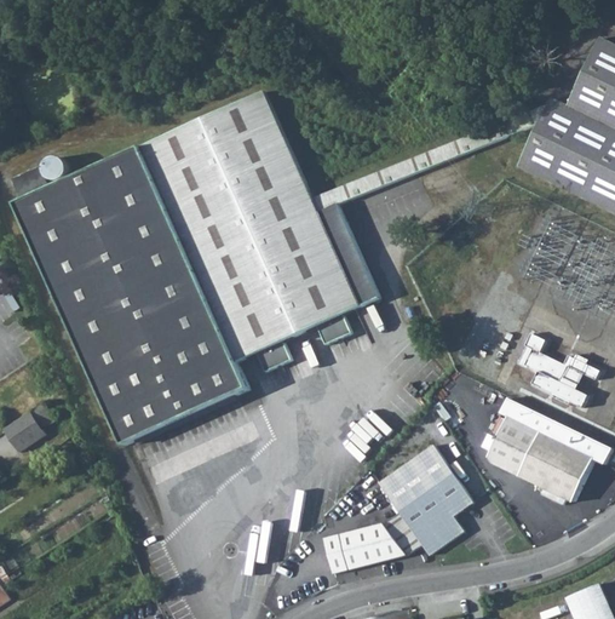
[(516,165),(614,213),(614,44),(599,36),(565,105),(550,97),(540,116),(516,165)]
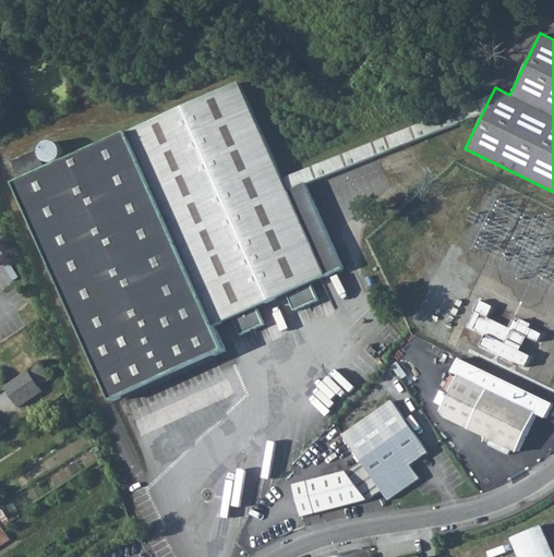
[(495,87),(285,180),(242,82),(130,131),(15,181),(111,399),(226,349),(215,324),(231,317),(239,334),(262,324),(254,306),(286,292),(293,310),(316,299),(309,282),(326,275),(290,192),(486,105),(495,87)]
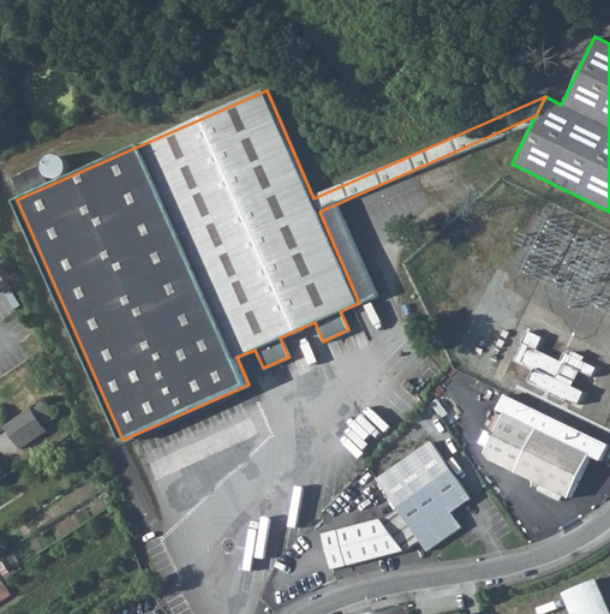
[(569,386),(554,379),(562,362),(578,369),(588,376),(593,367),(562,352),(557,361),(533,349),(539,338),(525,331),(519,341),(526,345),(519,362),(532,368),(527,380),(575,404),(581,392),(569,386)]
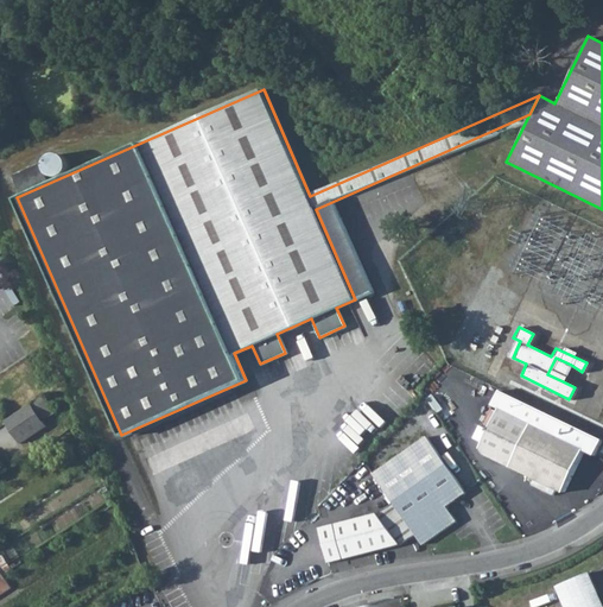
[(563,381),(571,365),(556,358),(547,374),(563,381)]
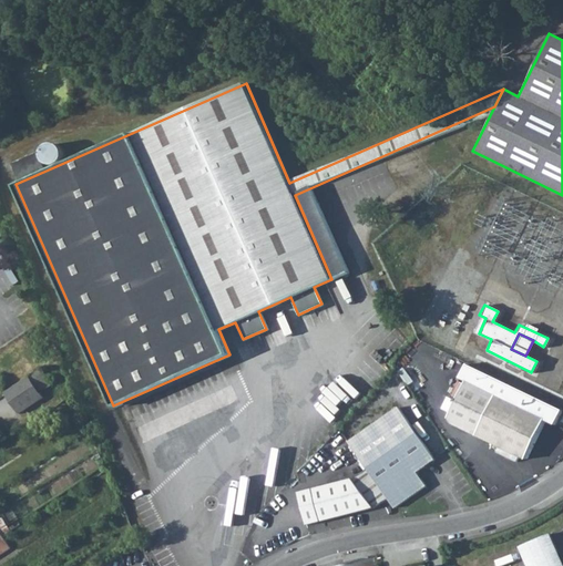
[(39,367),(27,373),(38,390),(49,383),(39,367)]
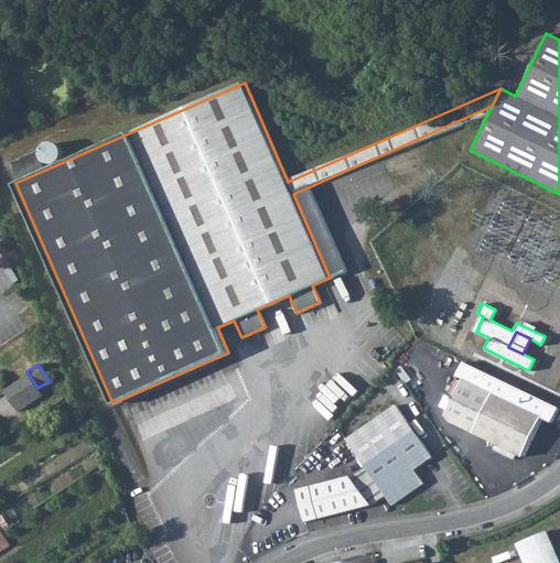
[(18,409),(41,394),(38,388),(27,371),(3,387),(18,409)]
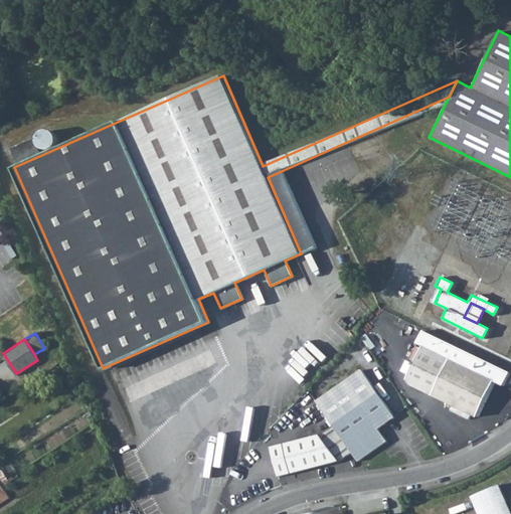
[(408,384),(475,416),(493,380),(421,346),(405,379),(408,384)]
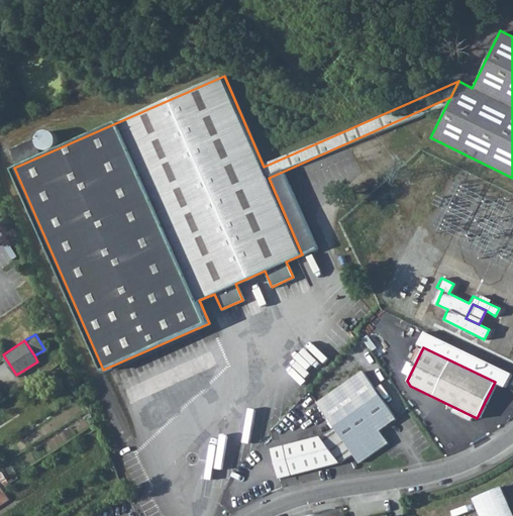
[(314,402),(355,462),(385,443),(376,430),(393,419),(361,371),(314,402)]
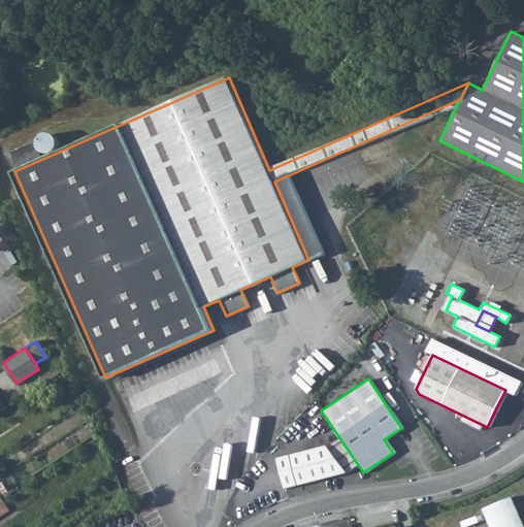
[(274,459),(282,489),(344,472),(325,447),(274,459)]
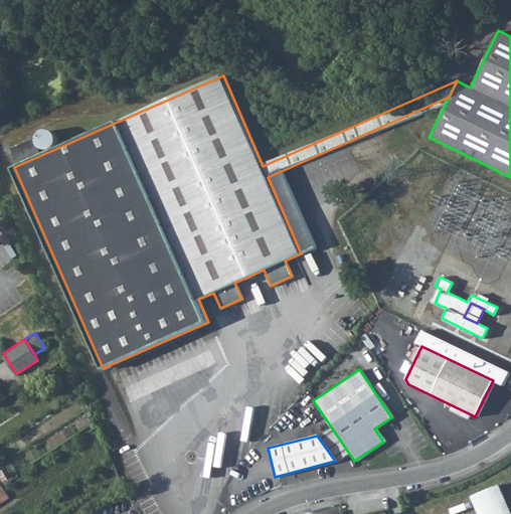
[(468,497),(475,513),(504,513),(500,503),(504,501),(497,485),(468,497)]
